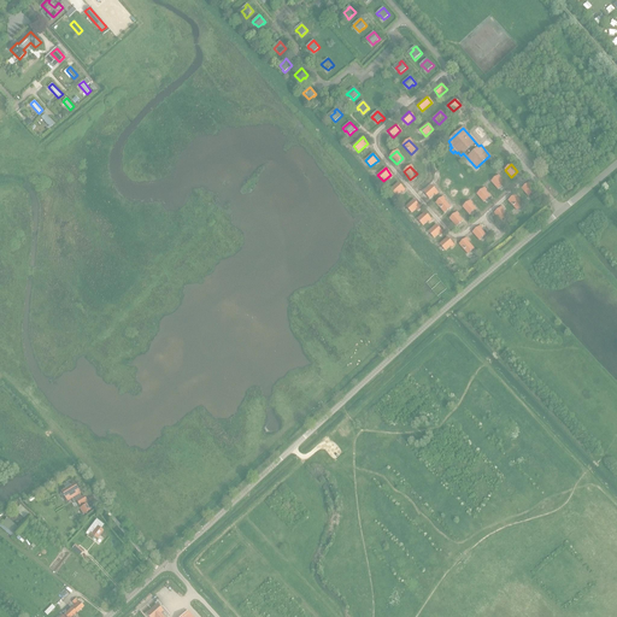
[(492,182),(498,189),(504,183),(498,176),(492,182)]
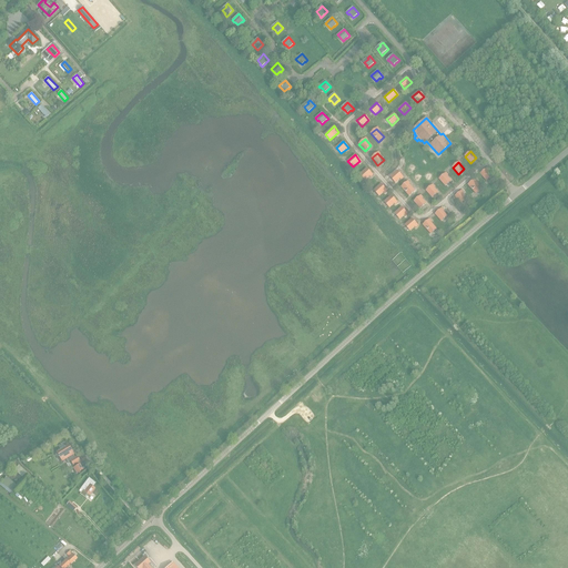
[(359,174),(365,180),(372,174),(366,169),(359,174)]
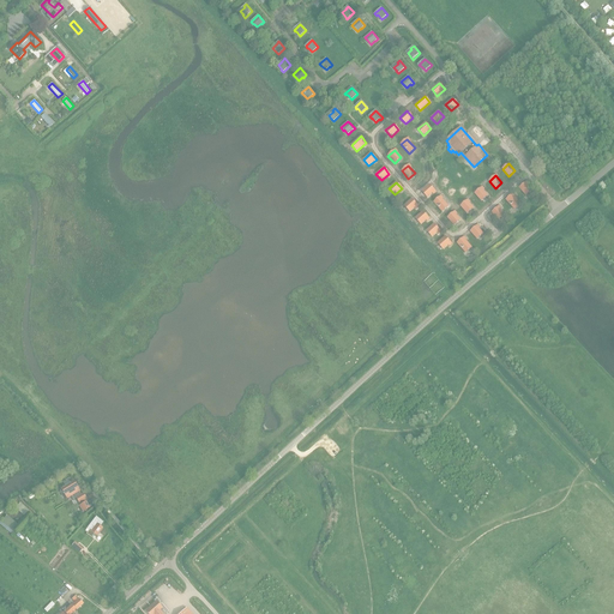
[(519,188),(525,196),(533,190),(525,182),(519,188)]
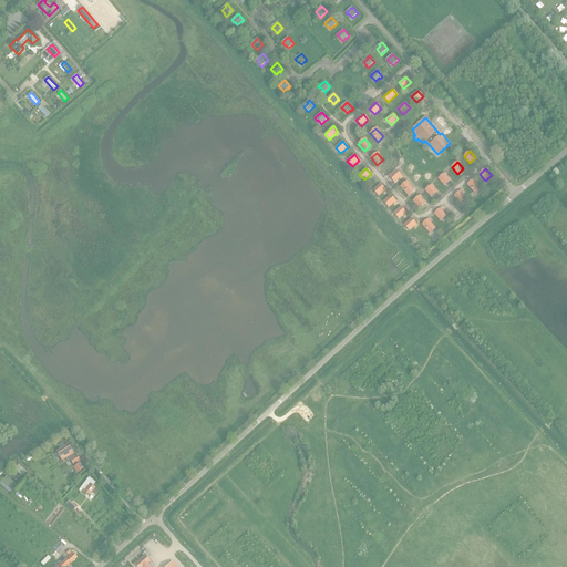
[(390,176),(394,183),(401,176),(397,171),(390,176)]
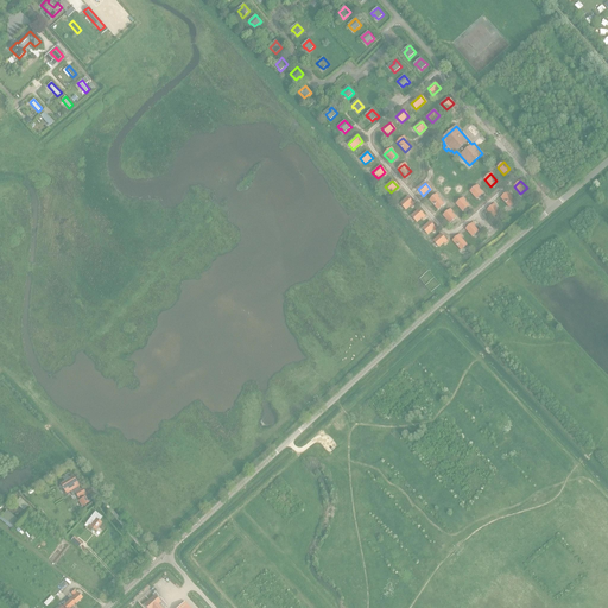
[(470,191),(476,200),(483,194),(476,187),(470,191)]
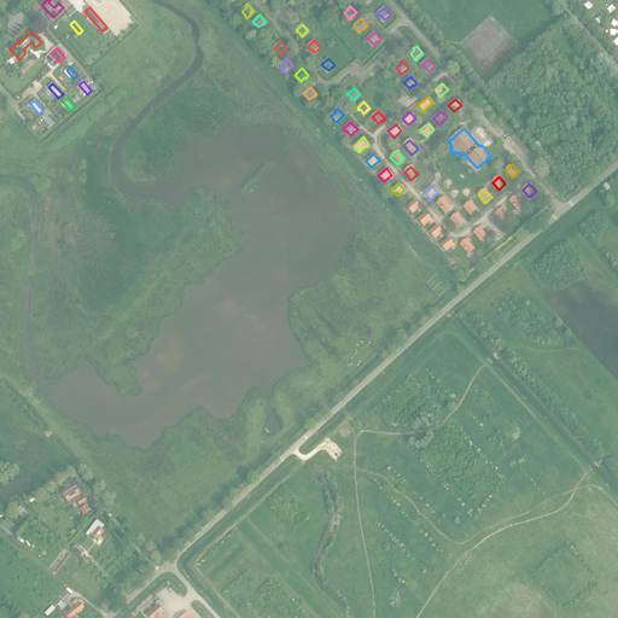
[(509,202),(518,211),(524,205),(516,196),(509,202)]
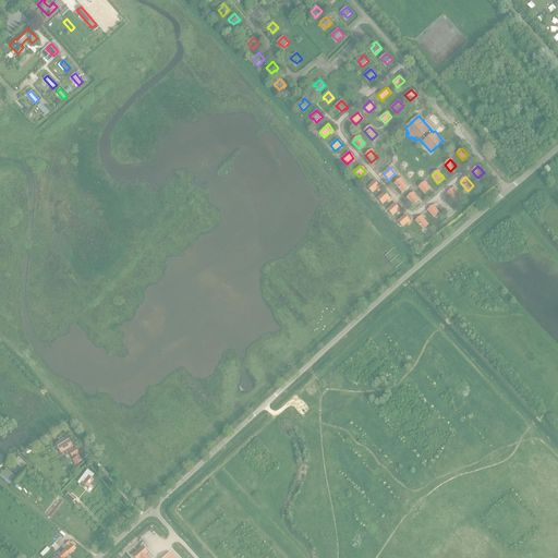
[(393,184),(402,192),(408,187),(400,179),(393,184)]
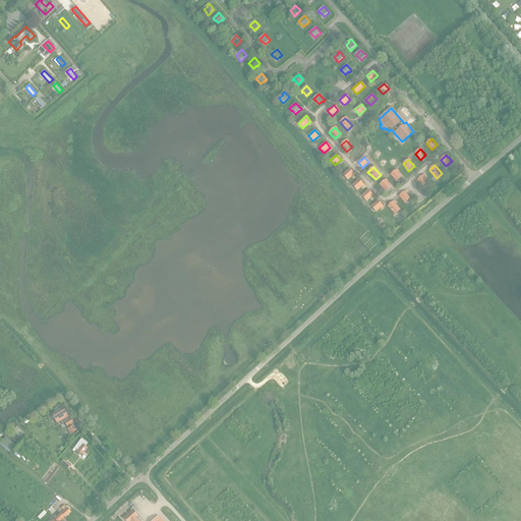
[(343,174),(348,180),(354,174),(349,169),(343,174)]
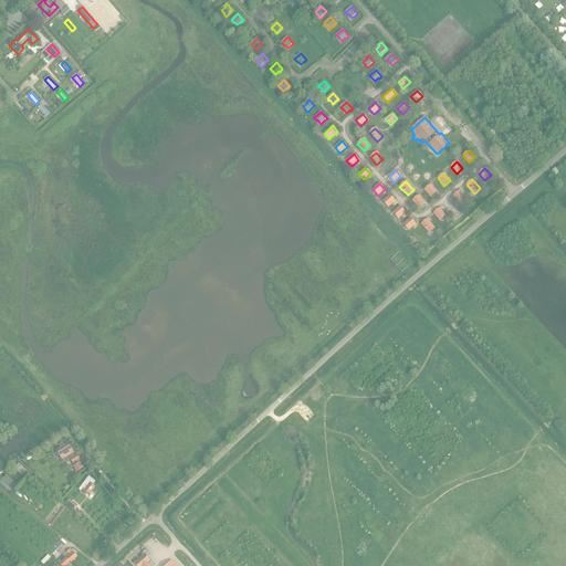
[(425,190),(430,197),(437,191),(430,185),(425,190)]
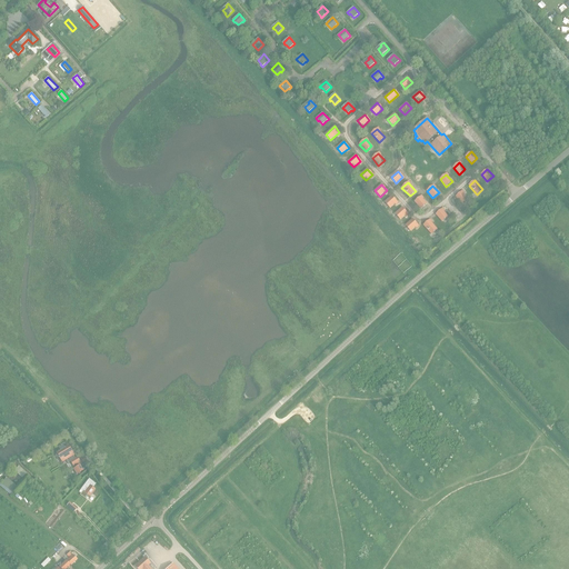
[(456,197),(461,203),(468,199),(461,192),(456,197)]
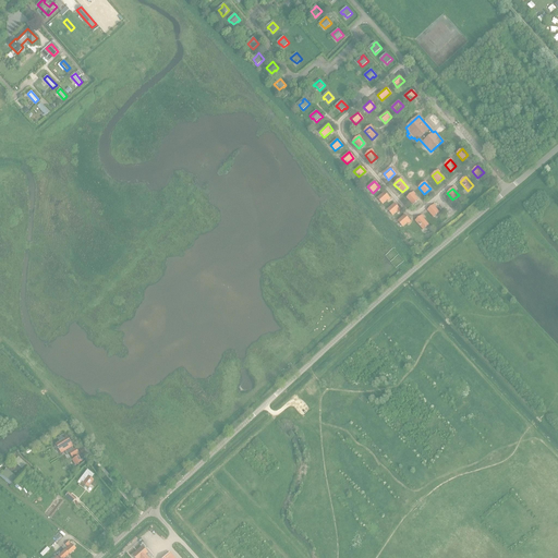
[(377,198),(383,204),(389,198),(384,192),(377,198)]
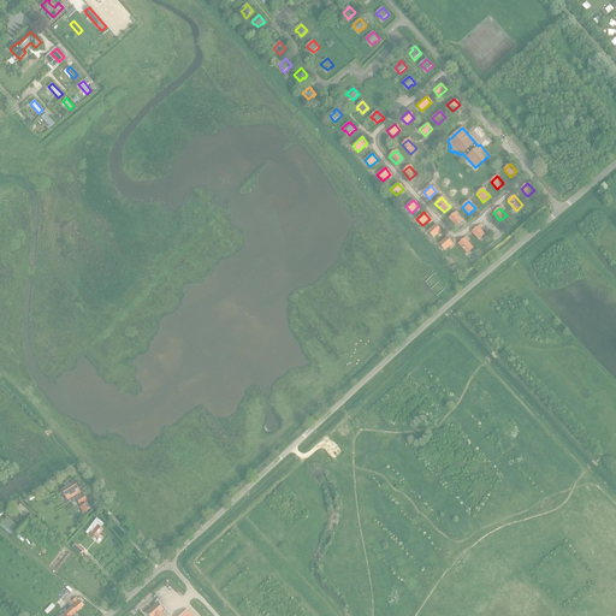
[(449,218),(456,226),(462,220),(455,213),(449,218)]
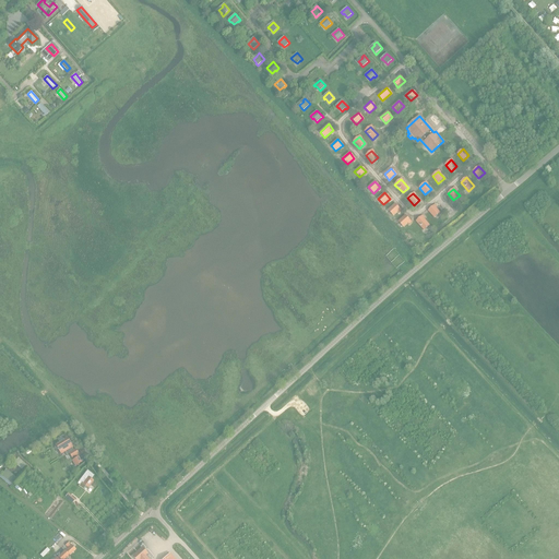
[(388,210),(393,216),(400,210),(395,204),(388,210)]
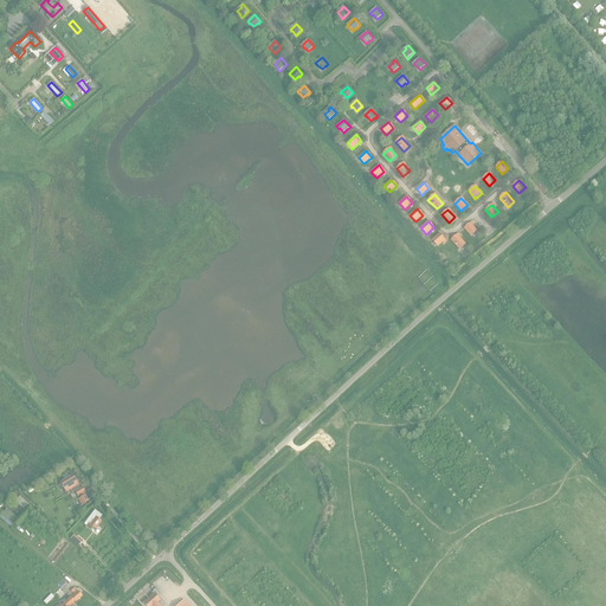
[(464,229),(471,236),(477,231),(470,223),(464,229)]
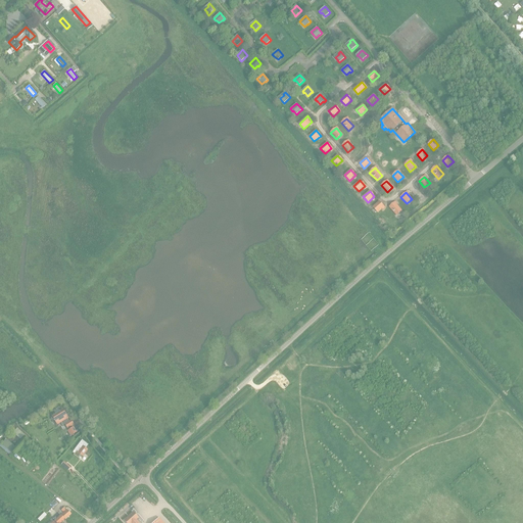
[(373,207),(377,212),(384,206),(379,201),(373,207)]
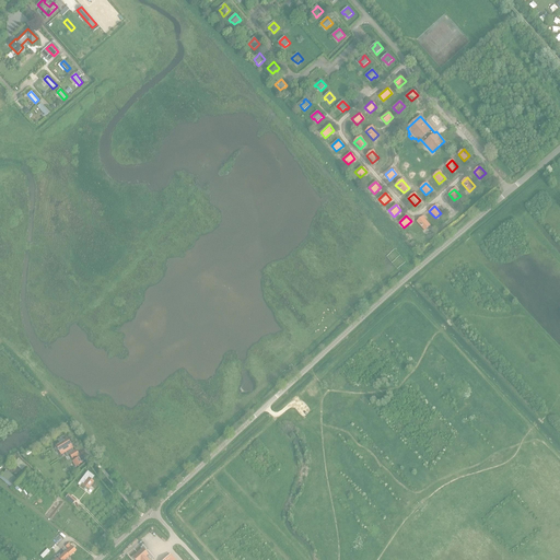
[(417,222),(424,231),(430,225),(422,217),(417,222)]
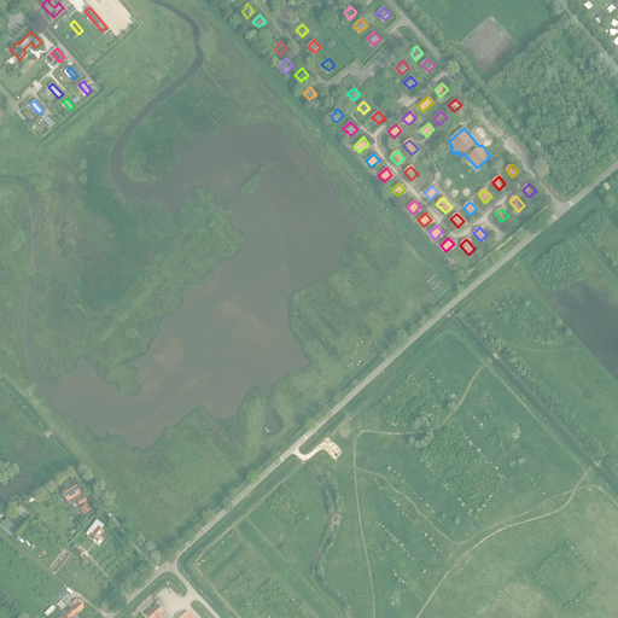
[(74,484),(73,485),(69,479),(59,485),(63,491),(62,493),(62,494),(63,497),(65,496),(69,502),(76,497),(79,501),(76,502),(80,506),(87,501),(85,496),(82,499),(80,494),(74,484)]
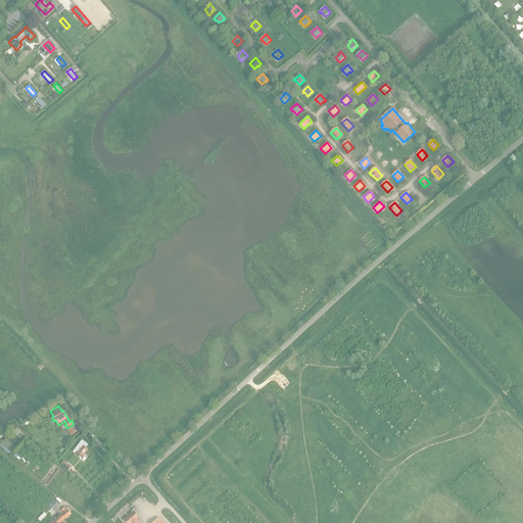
[(14,435),(18,441),(24,437),(19,431),(14,435)]
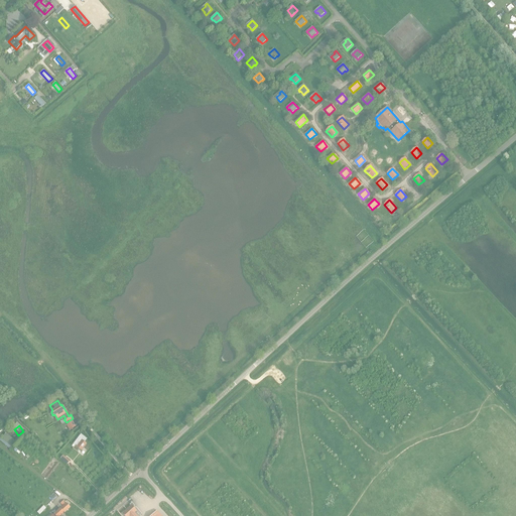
[(0,439),(0,440),(9,448),(15,441),(5,433),(0,439)]
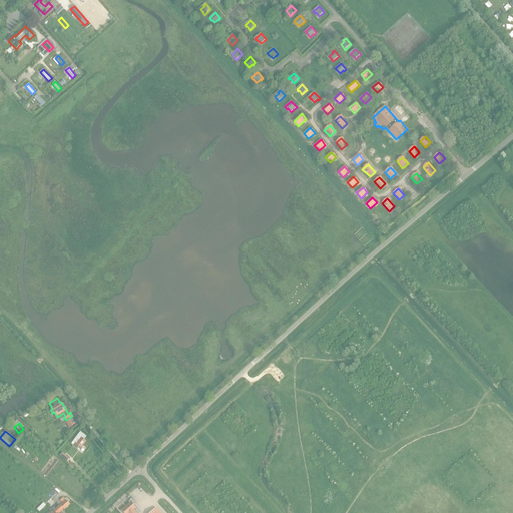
[(78,446),(81,448),(86,441),(81,437),(76,443),(75,442),(72,446),(76,449),(78,446)]
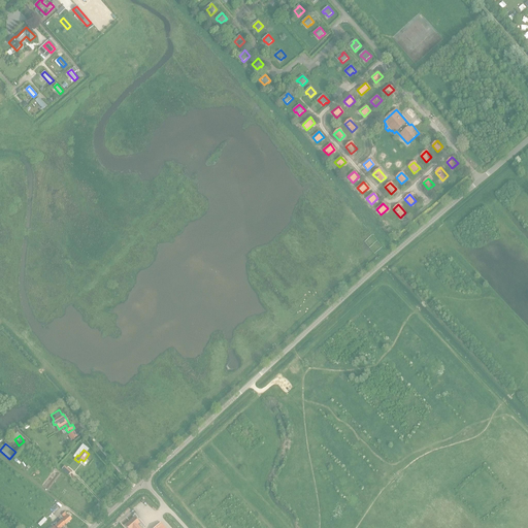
[(46,517),(58,527),(63,524),(52,512),(46,517)]
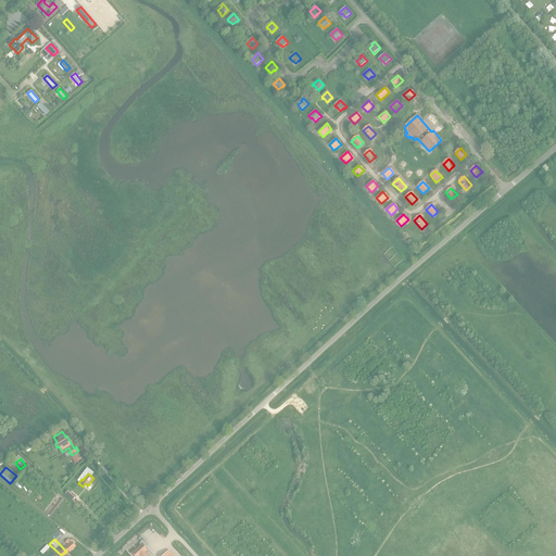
[(64,548),(68,553),(75,546),(68,539),(65,542),(67,545),(64,548)]
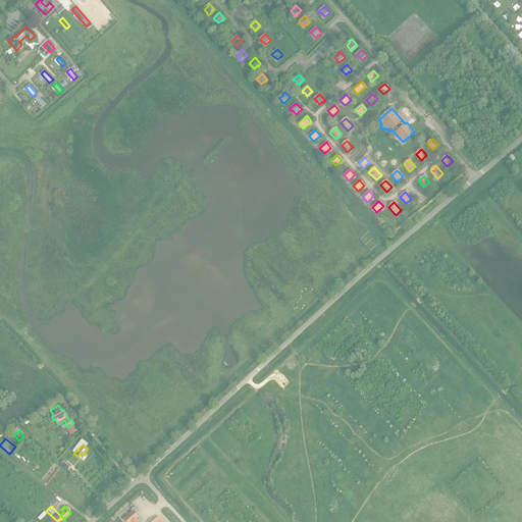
[(139,521),(137,519),(139,517),(133,511),(123,519),(125,521),(139,521)]
